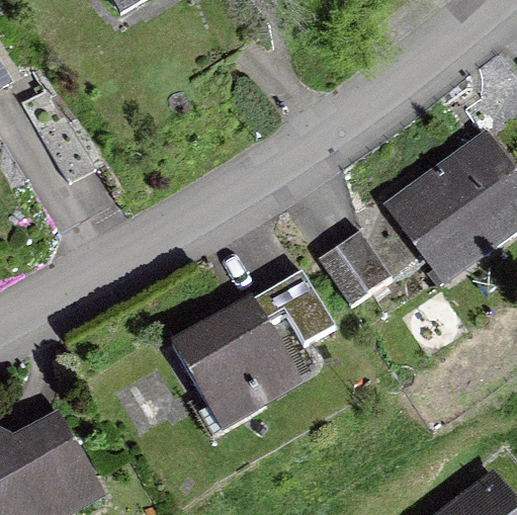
[(112,0),(121,14),(145,0),(112,0)]
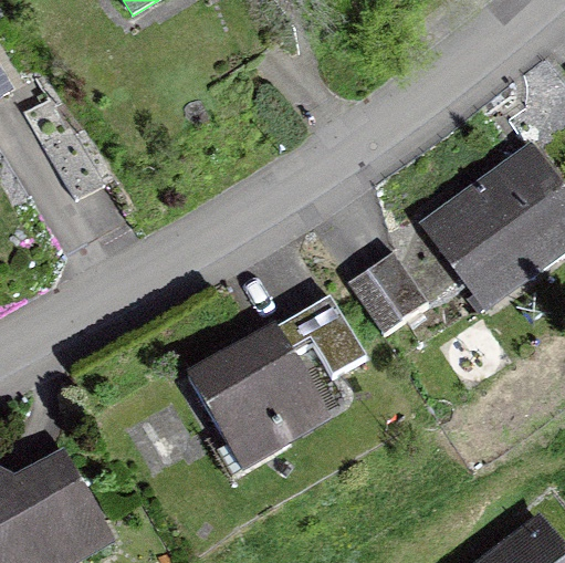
[(0,97),(13,91),(0,68),(0,97)]
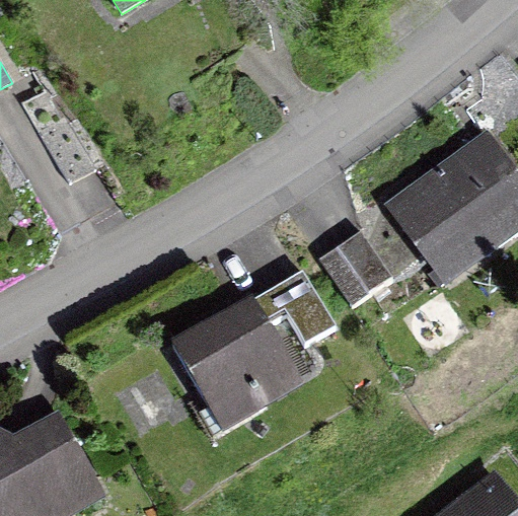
[(87,168),(59,123),(40,135),(69,179),(87,168)]
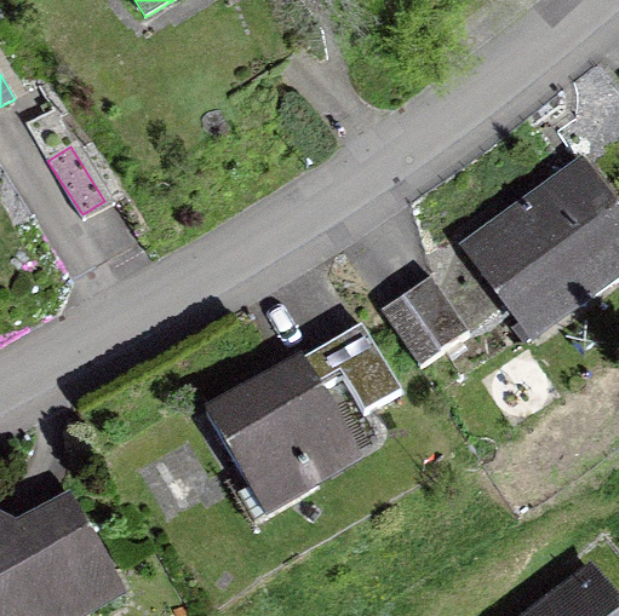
[(456,243),(529,345),(538,338),(542,344),(597,304),(592,298),(618,278),(618,205),(582,153),(456,243)]
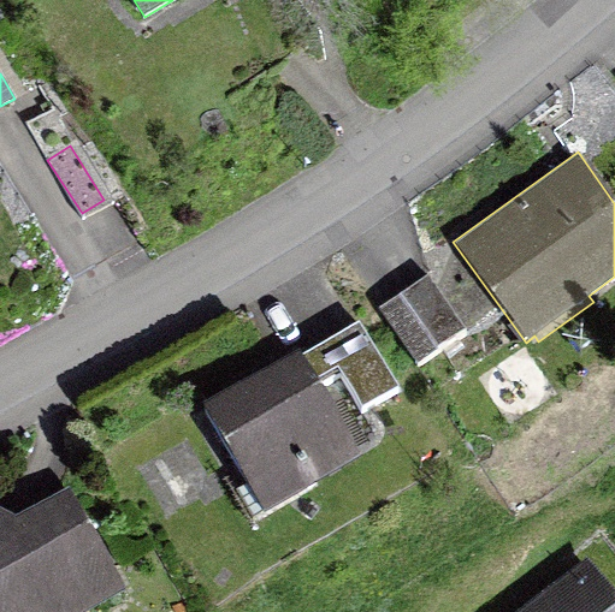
[(427,274),(379,307),(417,363),(465,332),(427,274)]
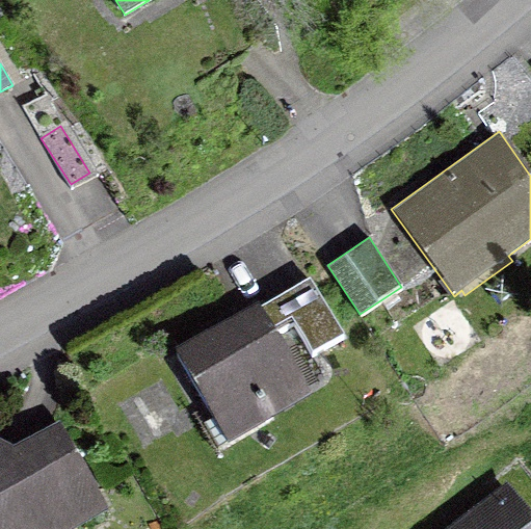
[(344,337),(310,276),(260,305),(258,300),(174,349),(228,443),(312,396),(275,334),(292,324),(311,355),(344,337)]
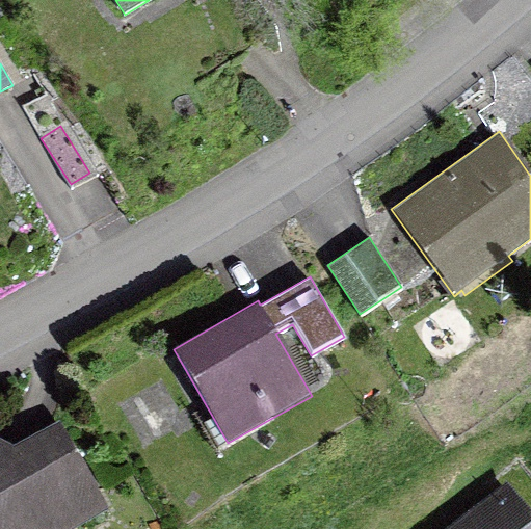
[(0,528),(62,528),(103,506),(57,427),(0,458),(0,528)]
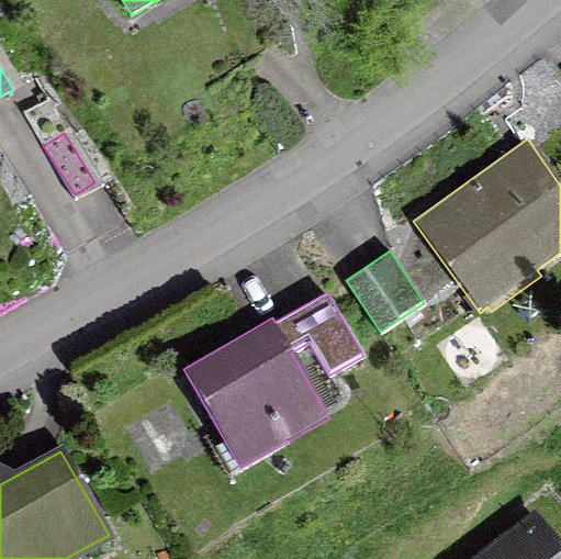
[(560,558),(560,544),(535,510),(470,558),(560,558)]
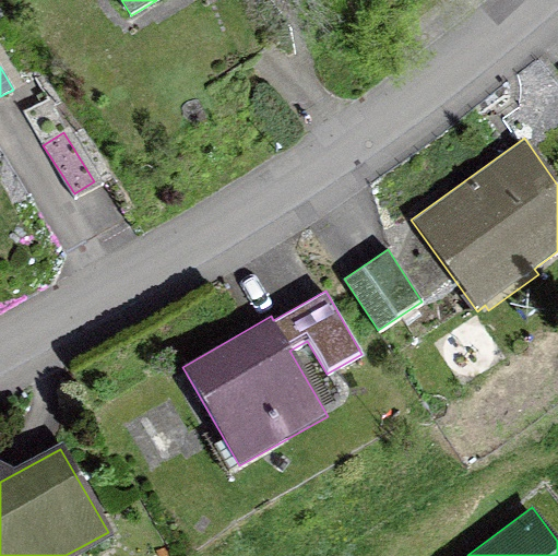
All buildings are outlined.
